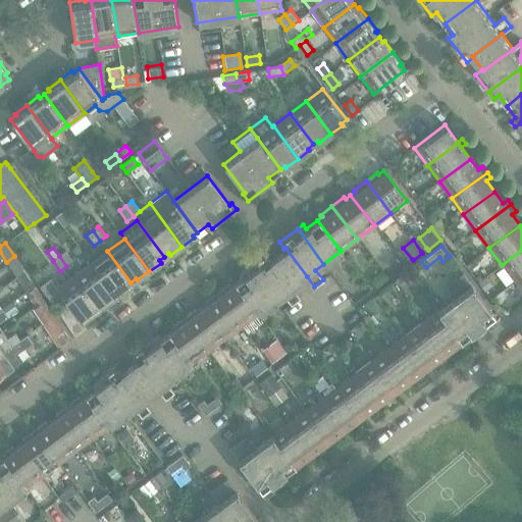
[(285,248),(270,259),(292,288),(307,276),(285,248)]
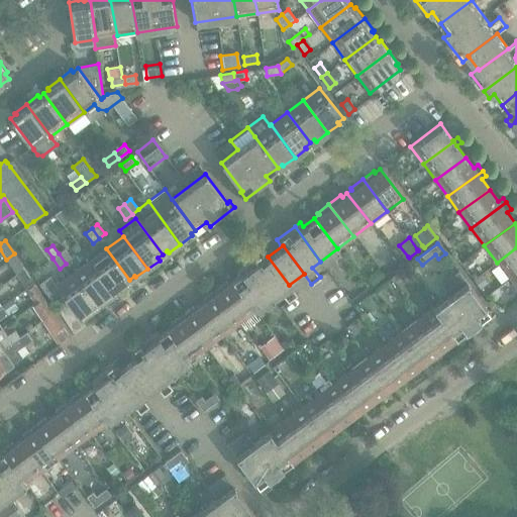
[(509,279),(516,273),(516,247),(497,263),(509,279)]
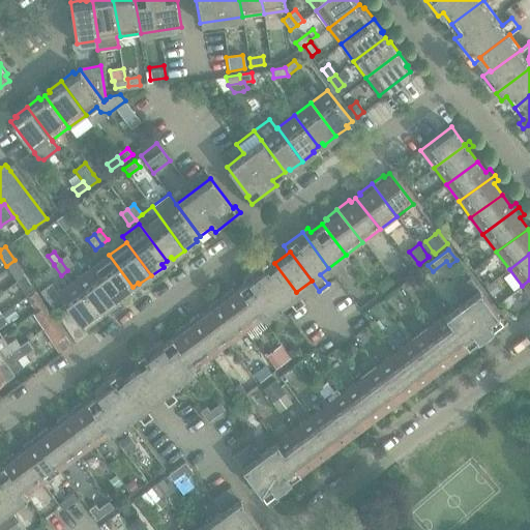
[(60,260),(67,270),(74,265),(66,255),(60,260)]
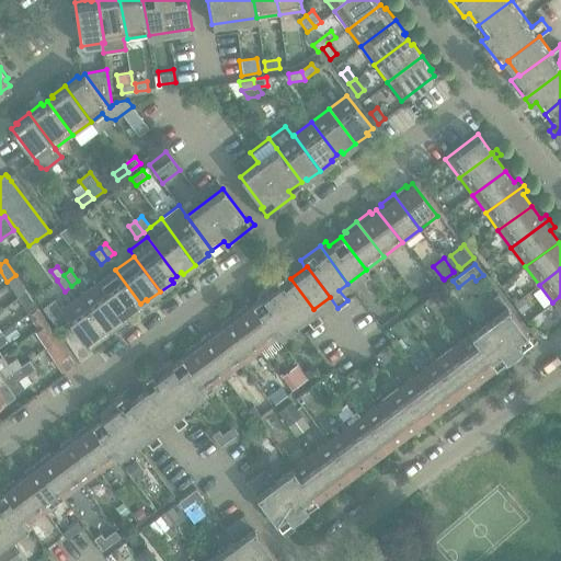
[(136,307),(140,304),(115,270),(98,283),(124,319),(137,309),(136,307)]
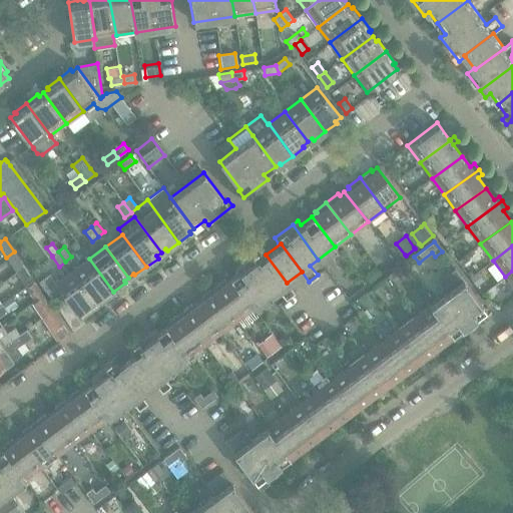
[(286,300),(295,293),(287,283),(266,254),(267,253),(263,247),(238,266),(241,270),(231,278),(253,308),(279,290),(286,300)]
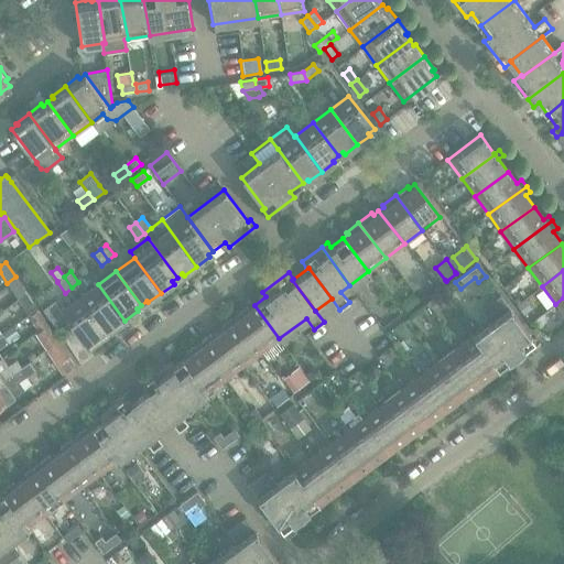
[(18,299),(25,293),(15,277),(7,283),(18,299)]
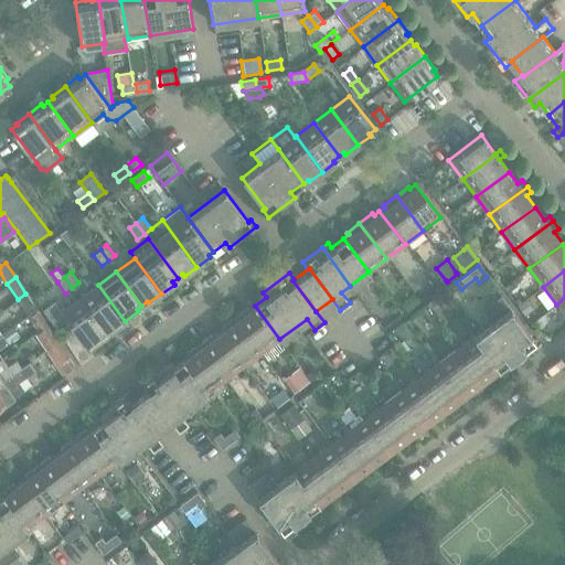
[(113,330),(125,321),(98,285),(81,299),(106,332),(112,329),(113,330)]
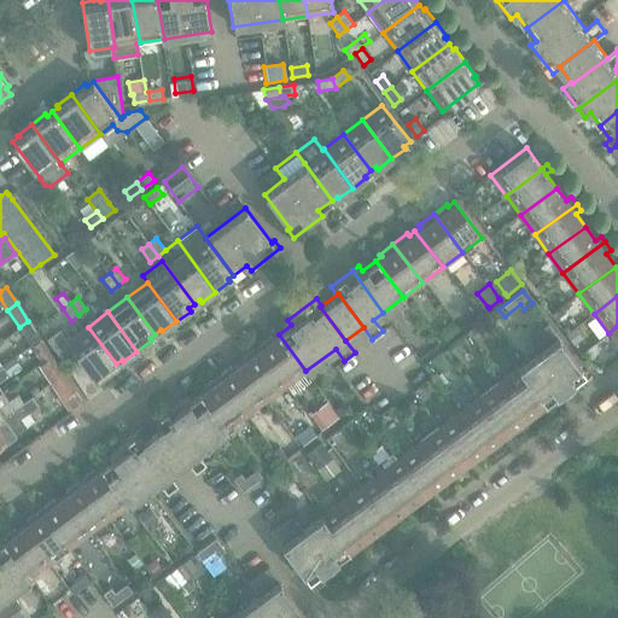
[(30,344),(39,338),(28,321),(19,327),(30,344)]
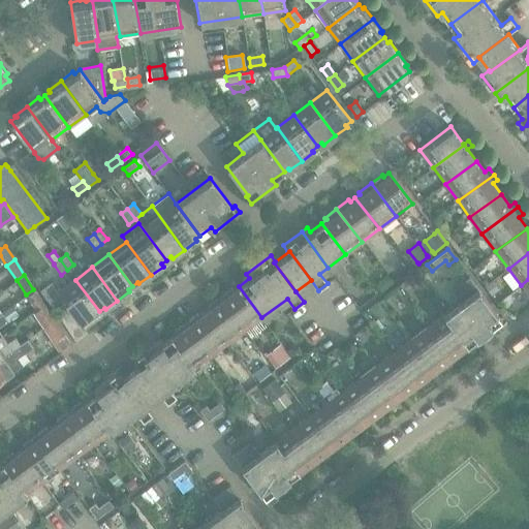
[(444,314),(468,345),(476,340),(479,344),(505,323),(501,317),(499,318),(468,277),(449,290),(459,303),(444,314)]
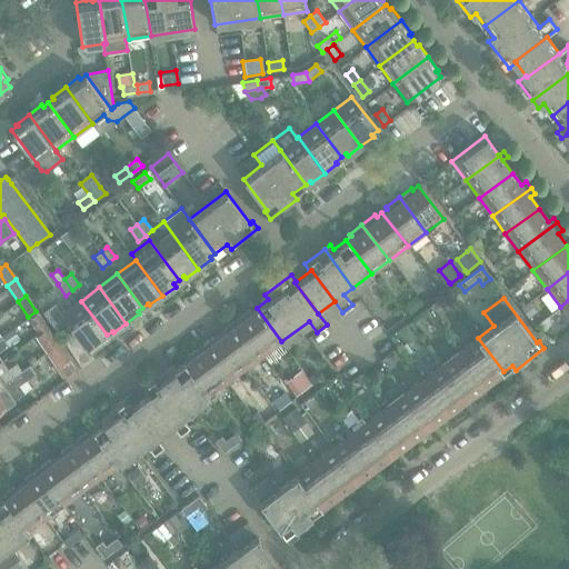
[(101,338),(107,335),(81,301),(63,315),(56,303),(43,312),(59,332),(69,323),(89,350),(102,340),(101,338)]
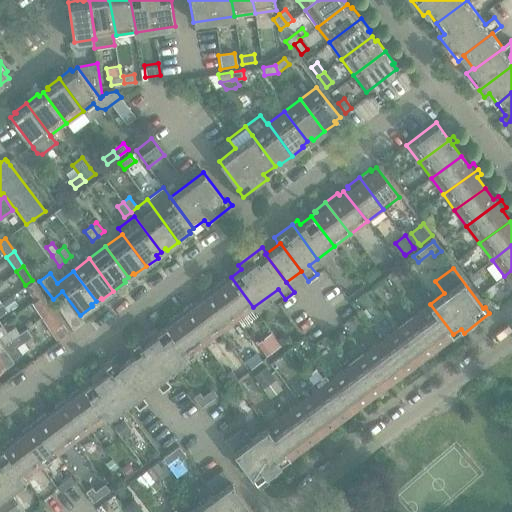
[(476,273),(470,277),(476,286),(483,281),(476,273)]
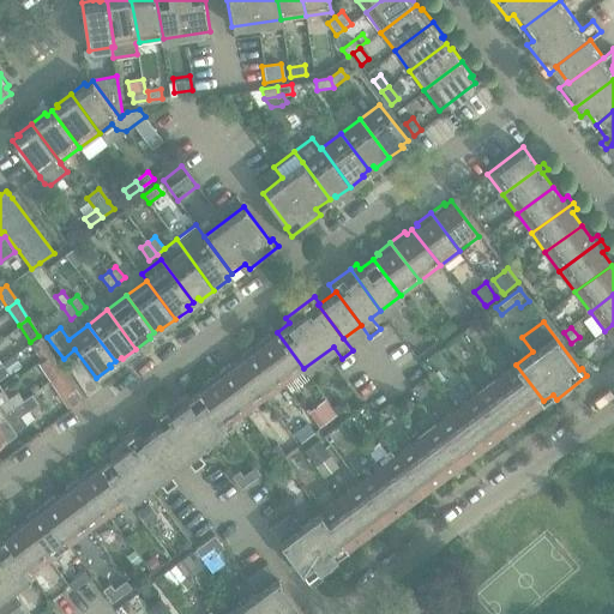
[(286,383),(304,368),(277,332),(270,337),(269,335),(257,344),(286,383)]
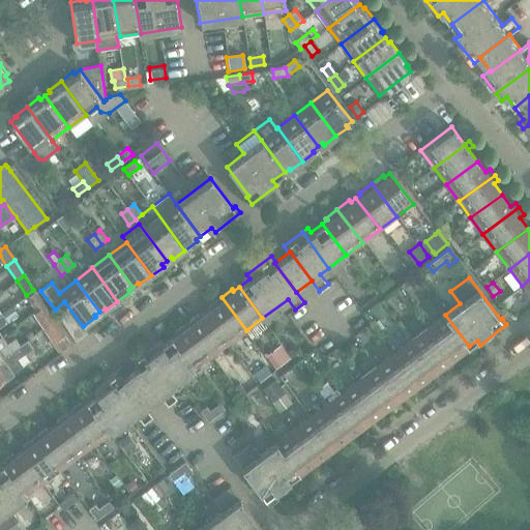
[(43,304),(34,291),(33,290),(26,295),(35,311),(43,304)]
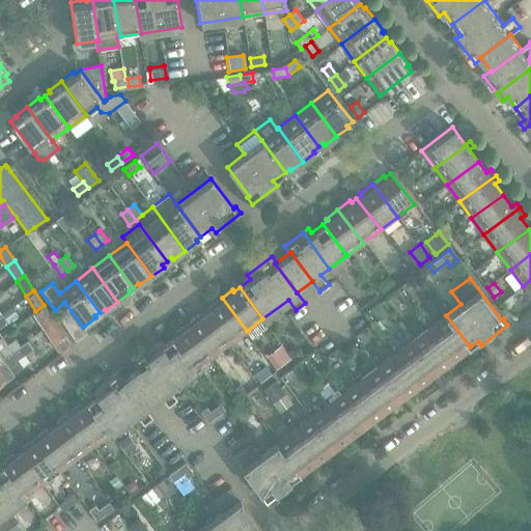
[(229,343),(247,331),(222,298),(208,307),(210,309),(206,312),(229,343)]
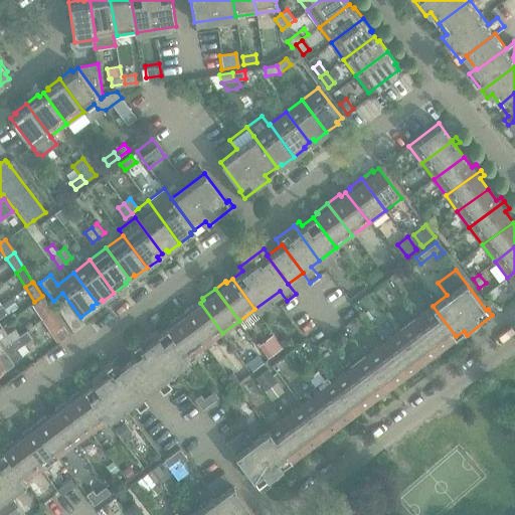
[(41,319),(52,311),(42,296),(34,302),(35,302),(32,305),(41,319)]
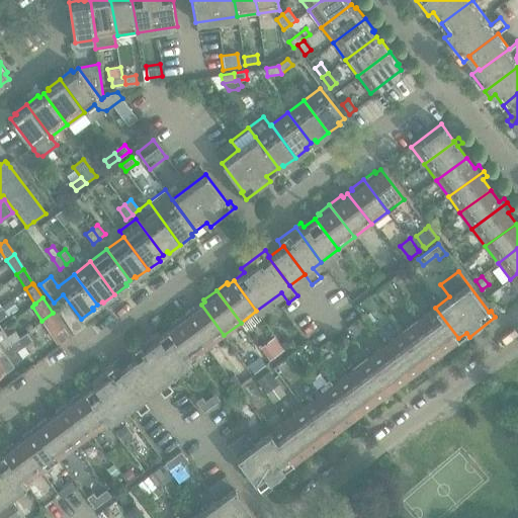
[(207,348),(224,335),(201,305),(195,309),(193,307),(182,316),(207,348)]
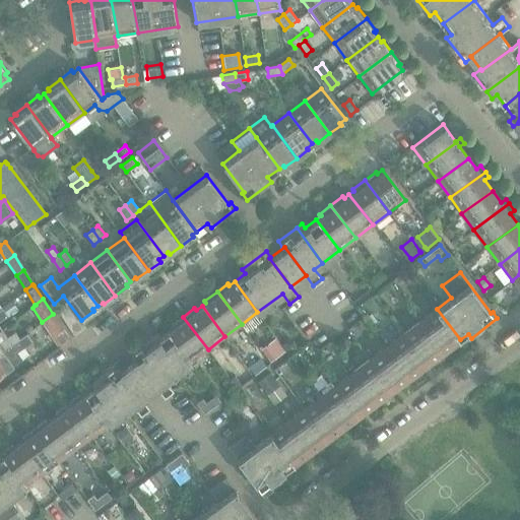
[(454,344),(460,339),(437,309),(419,321),(445,353),(455,345),(454,344)]
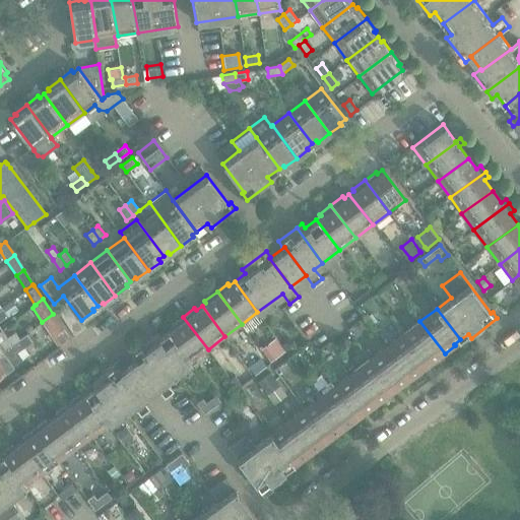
[(53,314),(42,322),(52,336),(63,329),(53,314)]
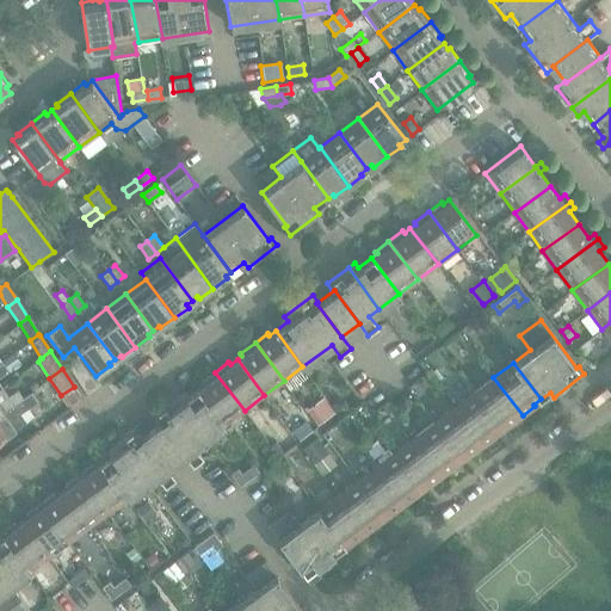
[(226,425),(245,411),(215,372),(201,383),(203,384),(197,388),(226,425)]
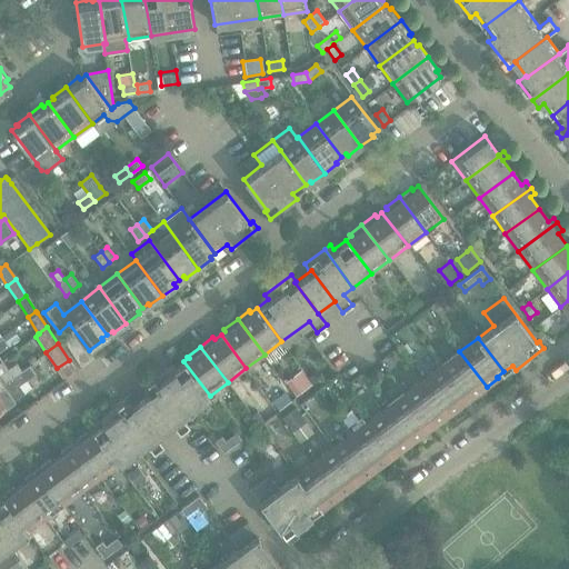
[(472,398),(487,387),(459,351),(442,365),(468,398),(471,396),(472,398)]
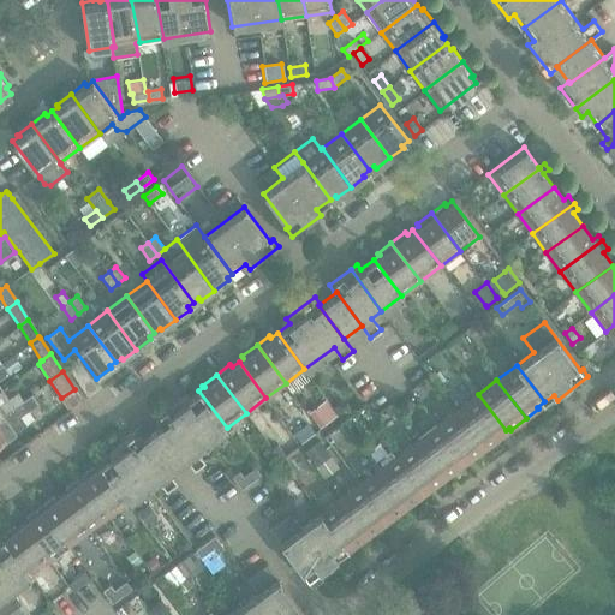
[(0,416),(23,400),(17,392),(9,398),(3,389),(0,390),(0,416)]
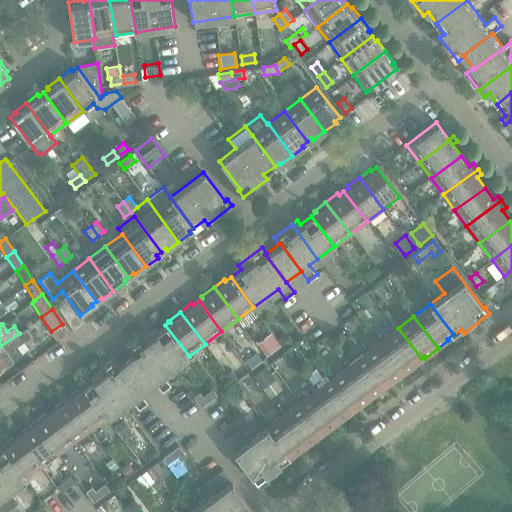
[(163,375),(189,356),(165,325),(154,334),(151,330),(127,348),(132,354),(133,354),(154,381),(161,392),(171,385),(163,375)]
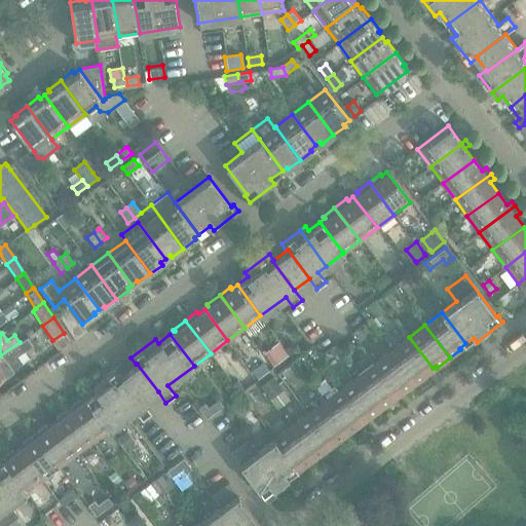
[(426,373),(433,368),(409,337),(391,349),(417,382),(427,375),(426,373)]
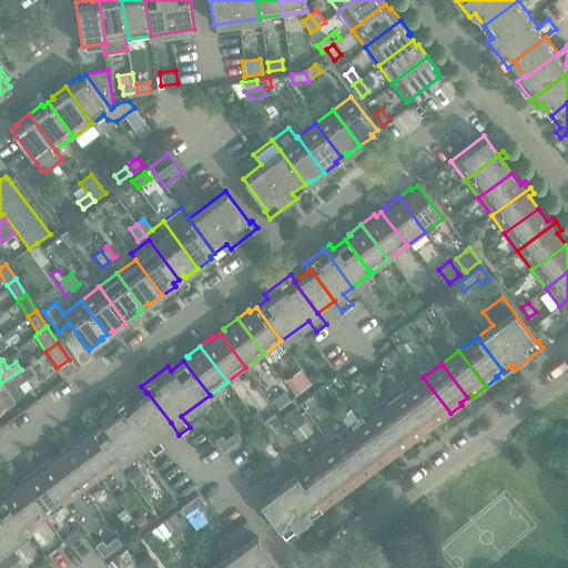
[(21,369),(0,384),(0,407),(23,391),(18,384),(33,373),(28,365),(21,369)]
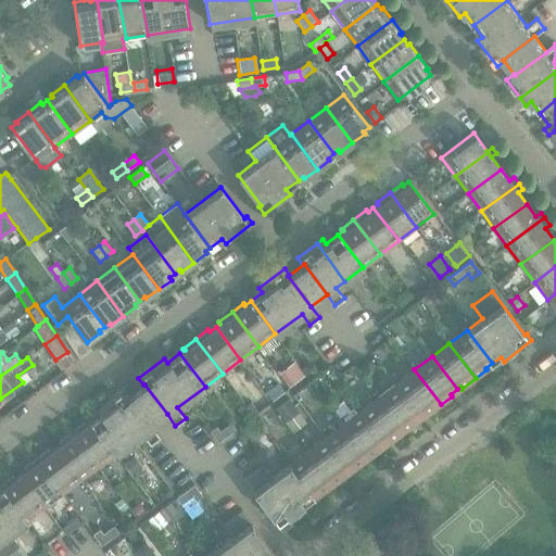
[(295,362),(280,374),(290,387),(305,376),(301,369),(295,362)]
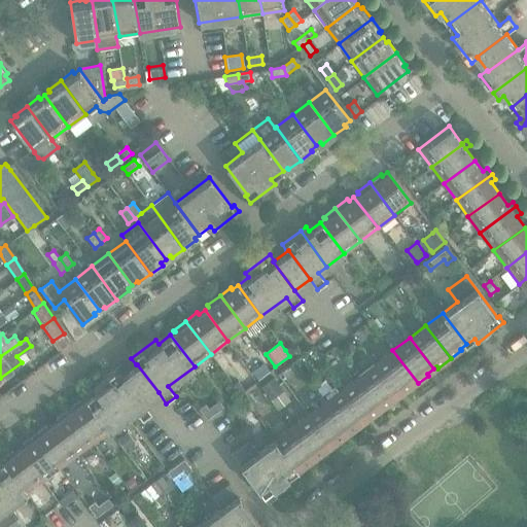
[(292,345),(285,350),(289,356),(296,351),(292,345)]
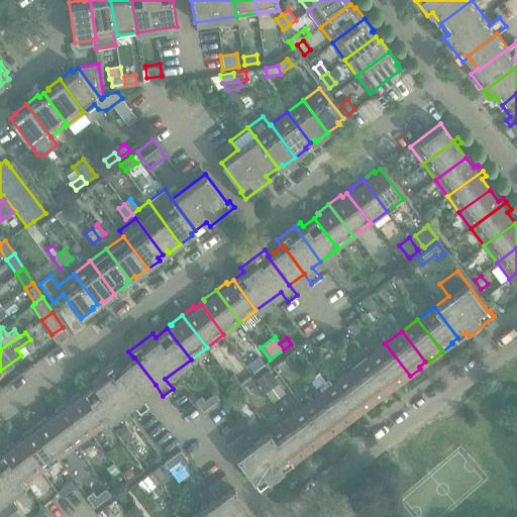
[(397,386),(410,376),(385,343),(368,356),(392,387),(395,384),(397,386)]
